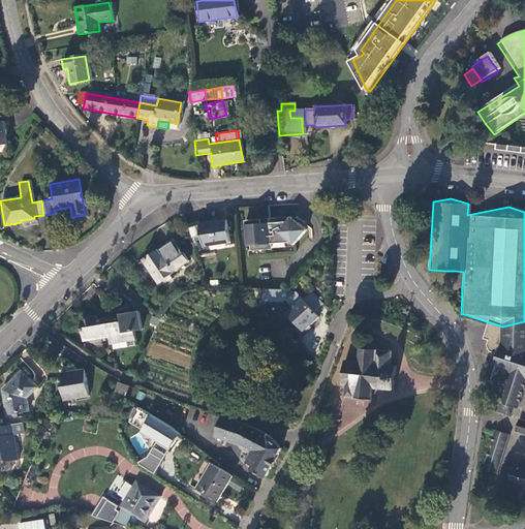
[(267,222),(266,210),(242,212),(244,246),(251,246),(251,250),(261,250),(269,249),(268,245),(286,243),(289,247),(290,248),(298,240),(268,242),(267,222)]
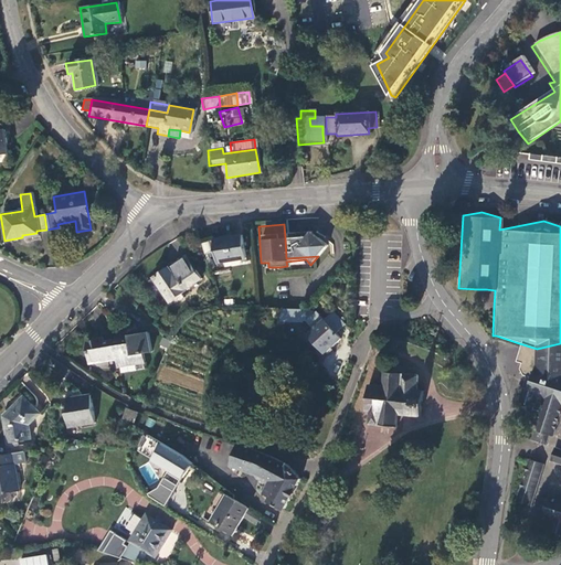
[(309,235),(285,237),(286,258),(318,256),(325,247),(310,234),(309,235)]
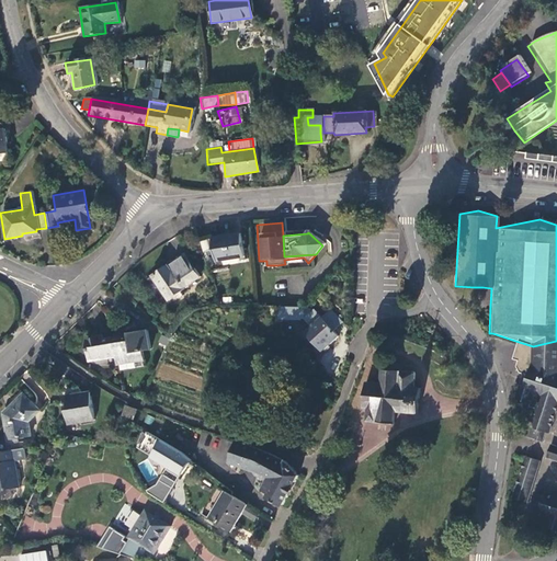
[(242,258),(238,235),(209,239),(213,262),(242,258)]
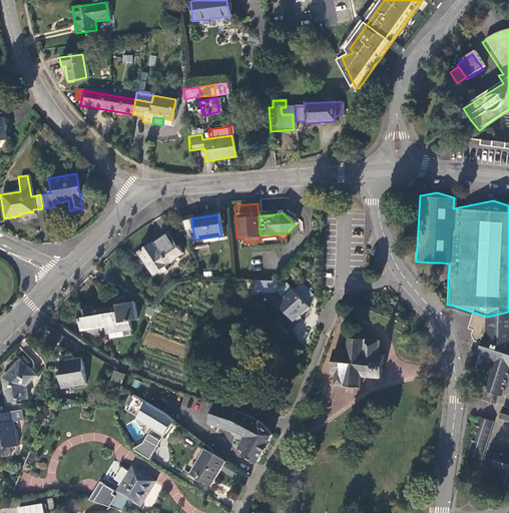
[(166,232),(137,252),(148,270),(157,264),(160,268),(180,253),(166,232)]
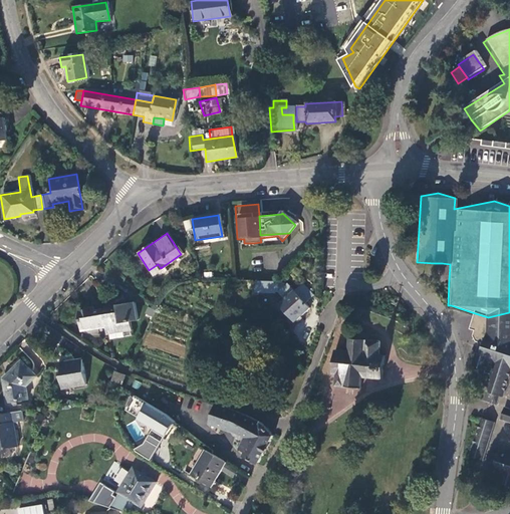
[(273,293),(273,282),(252,282),(252,293),(273,293)]
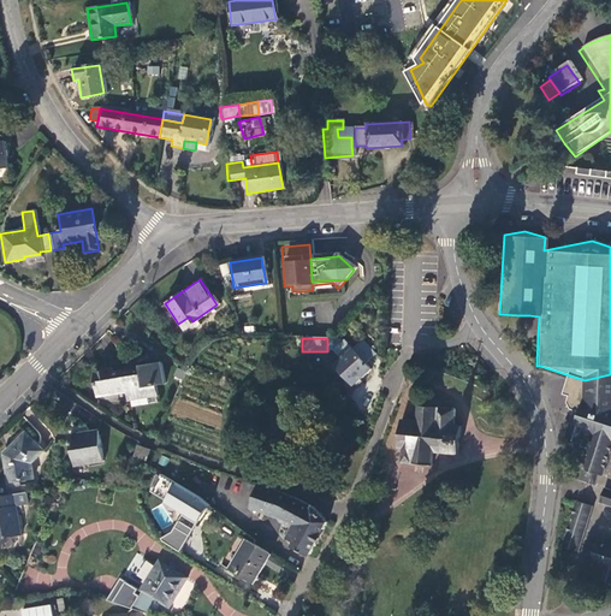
[(350,386),(368,371),(362,365),(372,355),(360,341),(350,350),(342,341),(330,350),(338,360),(332,366),(350,386)]
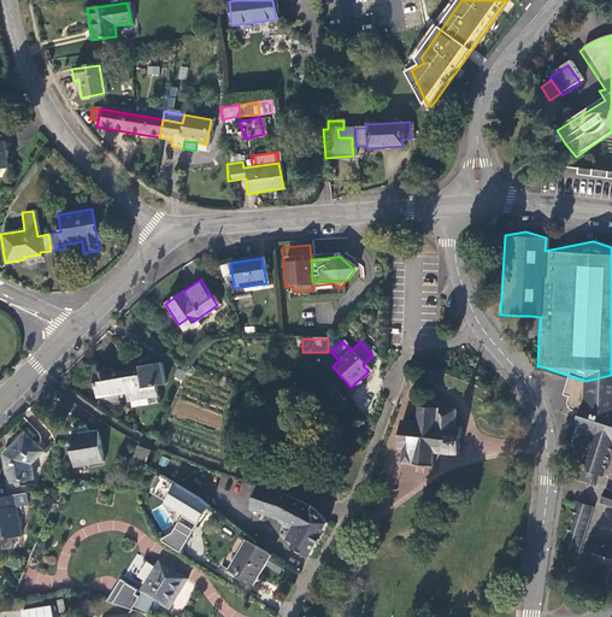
[(124,393),(125,401),(154,397),(153,387),(162,385),(158,365),(137,368),(139,371),(122,374),(124,393)]
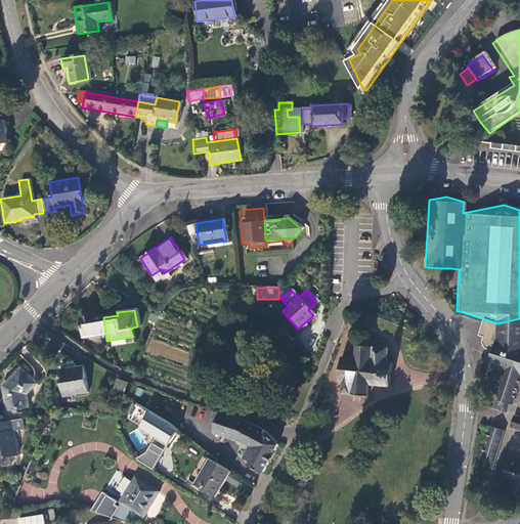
[(105,334),(103,317),(89,319),(89,317),(78,319),(81,338),(105,334)]
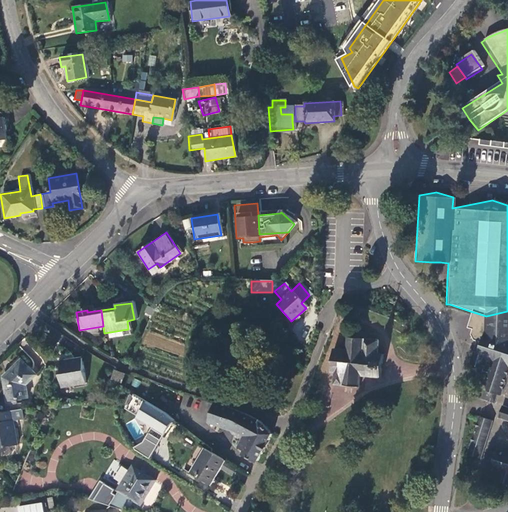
[(507,363),(507,311),(486,316),(470,311),(465,327),(469,329),(468,334),(471,340),(475,341),(470,355),(467,364),(481,368),(480,371),(485,373),(477,398),(492,403),(495,393),(498,395),(506,368),(507,363)]
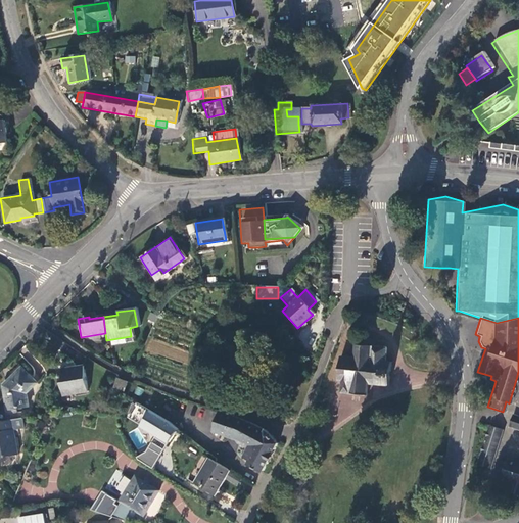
[(386,385),(388,361),(383,361),(384,347),(354,344),(352,359),(337,357),(334,392),(365,395),(366,383),(373,384),(386,385)]
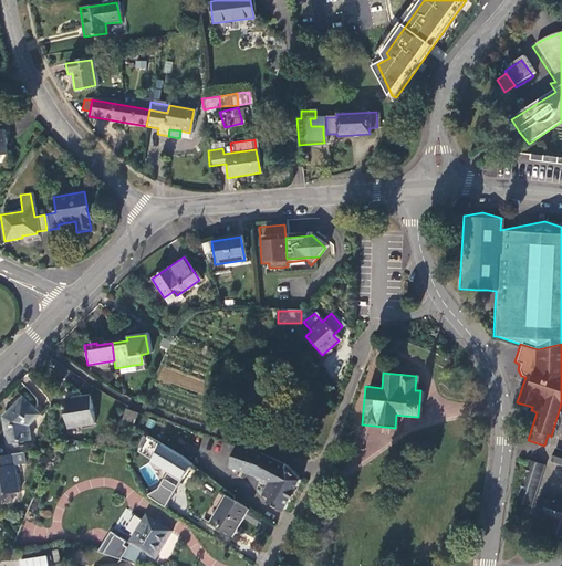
[(89,397),(61,401),(65,428),(93,423),(89,397)]
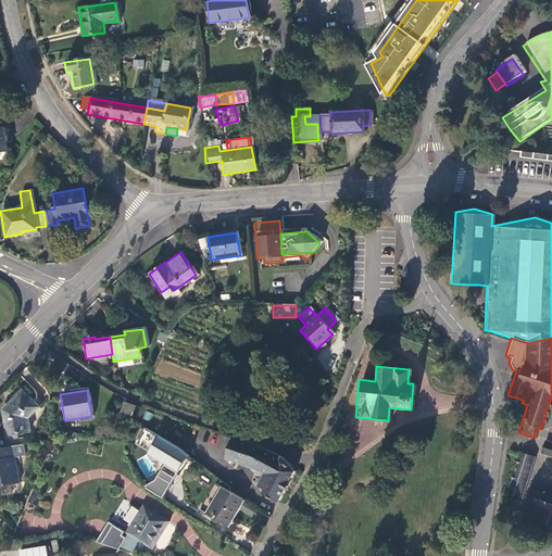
[(20,393),(0,411),(4,438),(0,438),(1,447),(15,445),(13,436),(26,433),(24,419),(35,408),(20,393)]
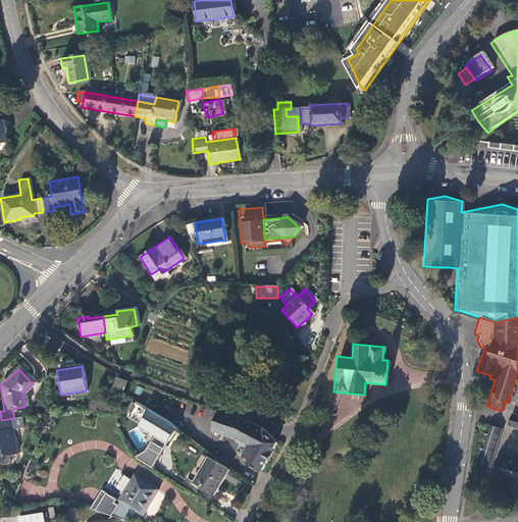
[(124,381),(114,377),(111,385),(121,389),(124,381)]
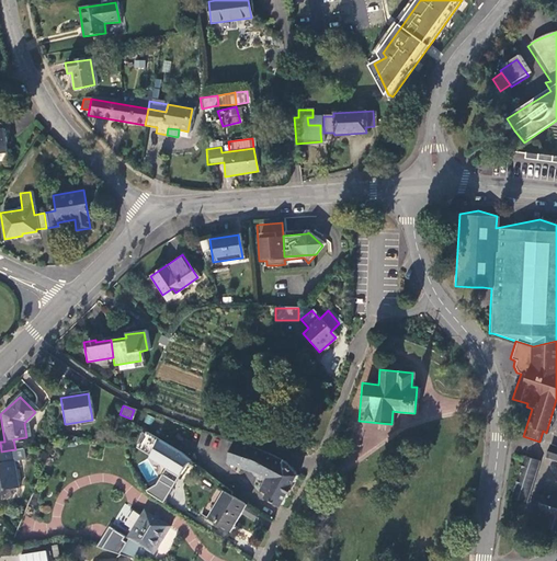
[(146,433),(137,447),(167,467),(156,484),(144,491),(146,492),(150,496),(162,505),(180,474),(182,476),(192,461),(182,453),(146,433)]
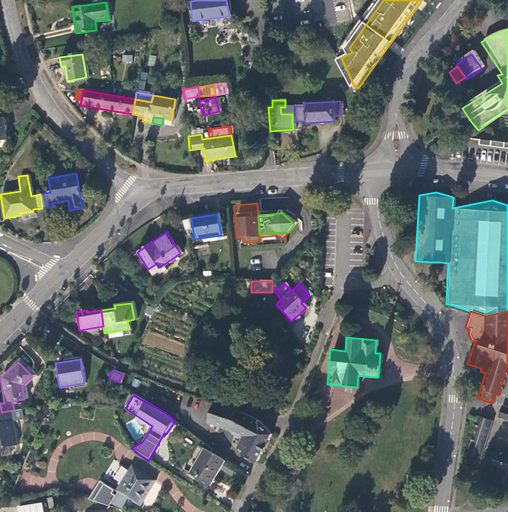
[(244,414),(211,403),(204,422),(223,429),(224,425),(233,429),(232,431),(245,438),(247,433),(251,434),(248,439),(240,455),(254,463),(269,436),(270,434),(258,422),(244,414)]
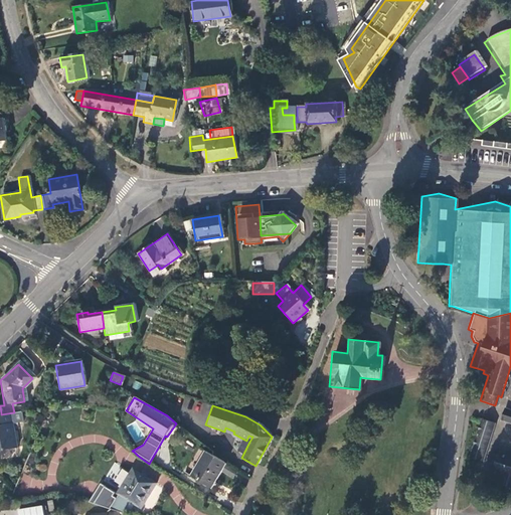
[(500,420),(510,423),(510,410),(503,408),(500,420)]
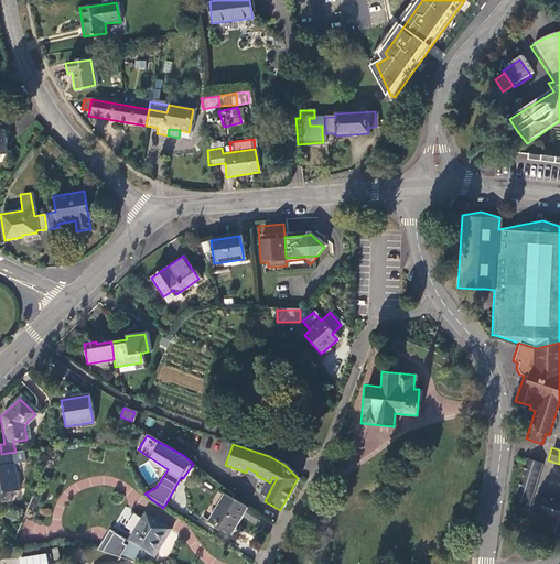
[(0,492),(17,490),(12,464),(23,462),(21,451),(15,452),(1,454),(0,454),(0,492)]
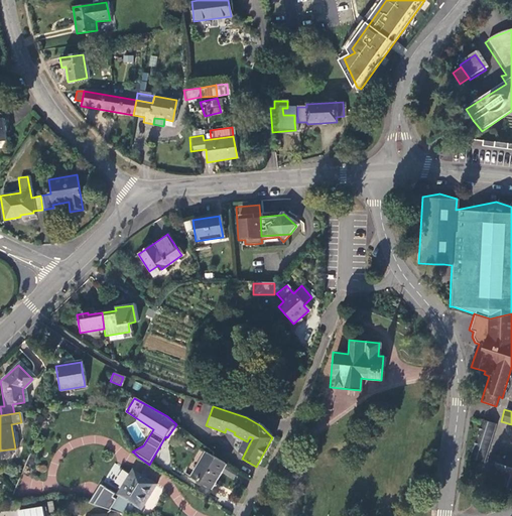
[(481,462),(493,424),(480,420),(468,458),(481,462)]
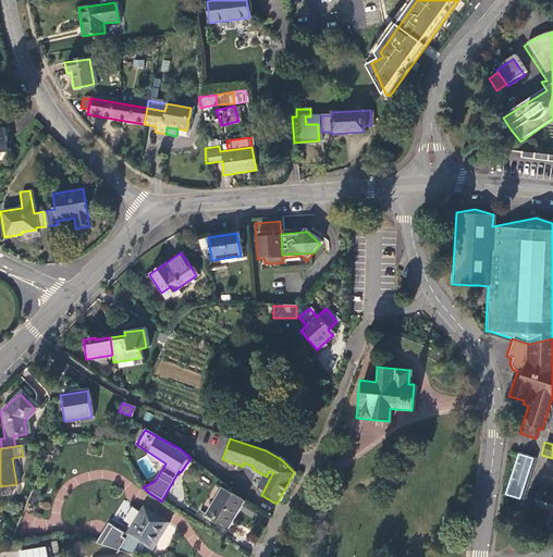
[(552,493),(530,486),(526,500),(533,503),(531,511),(542,515),(539,524),(551,528),(552,522),(552,493)]
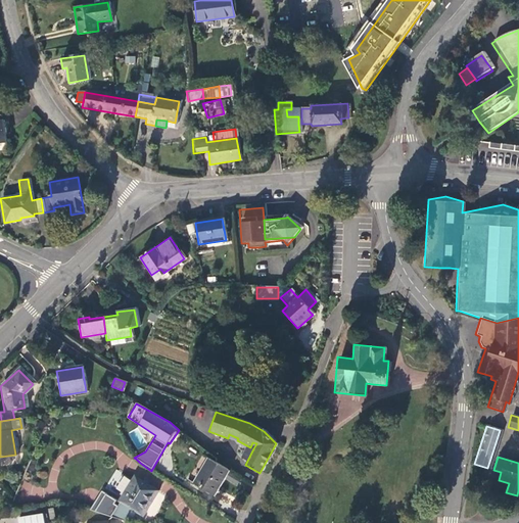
[(228,471),(214,463),(206,459),(191,483),(213,496),(223,479),(228,471)]
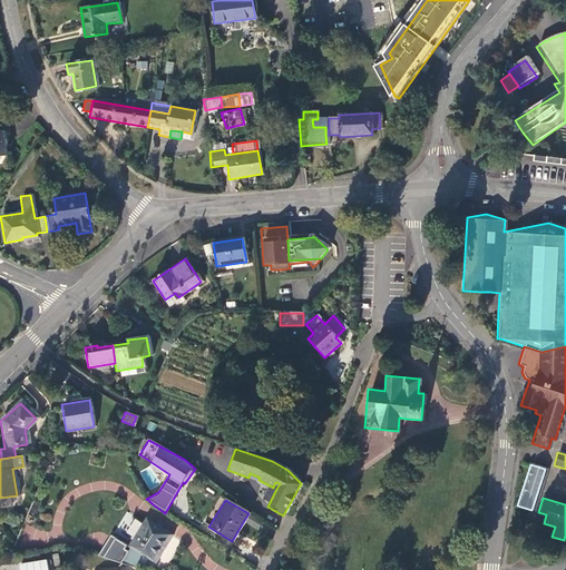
[(256,529),(262,521),(249,513),(243,522),(256,529)]
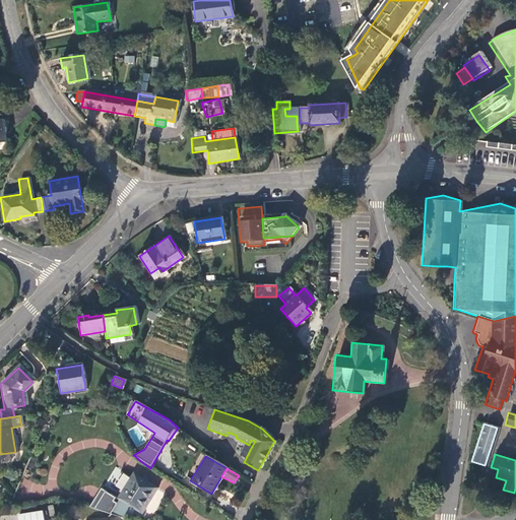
[(90,507),(123,516),(129,506),(140,512),(154,489),(133,475),(118,499),(102,489),(97,498),(90,507)]
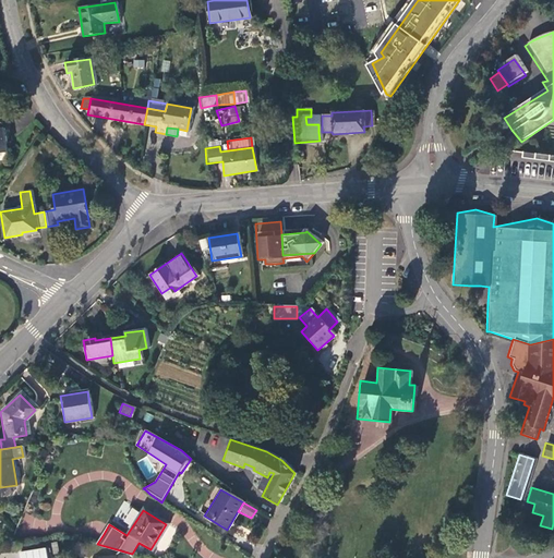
[(43,557),(40,547),(14,552),(14,557),(43,557)]
